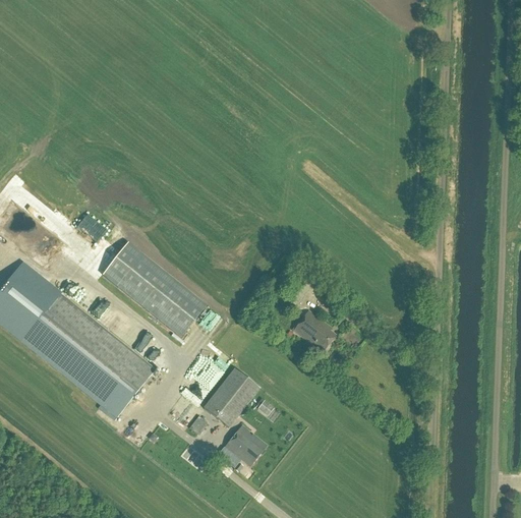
[(0,189),(0,192),(8,199),(13,194),(3,186),(0,189)]
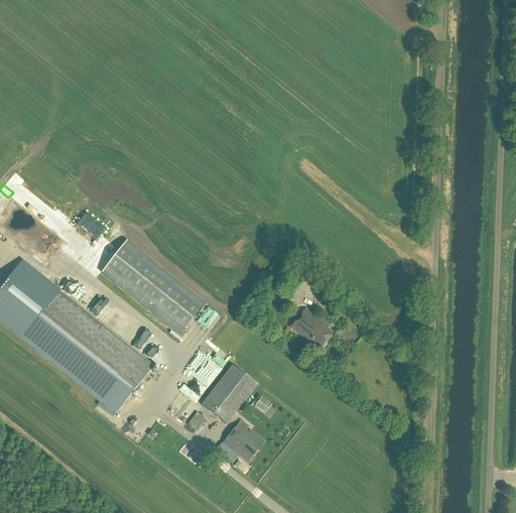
[(178,334),(204,301),(126,239),(101,271),(178,334)]
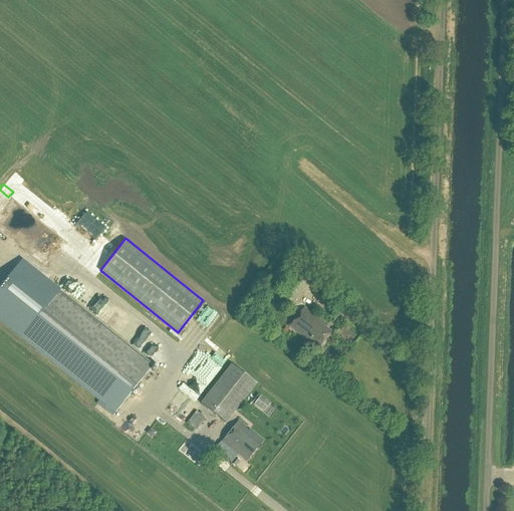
[(115,413),(154,364),(58,287),(19,335),(115,413)]
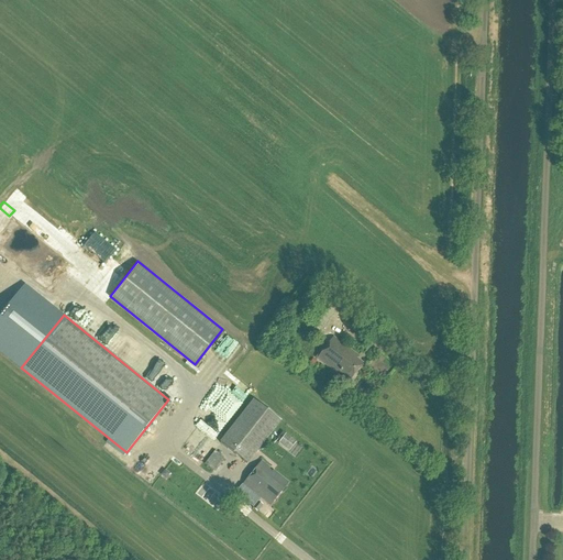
[(333,336),(318,358),(339,372),(340,371),(351,379),(363,362),(357,358),(360,354),(333,336)]
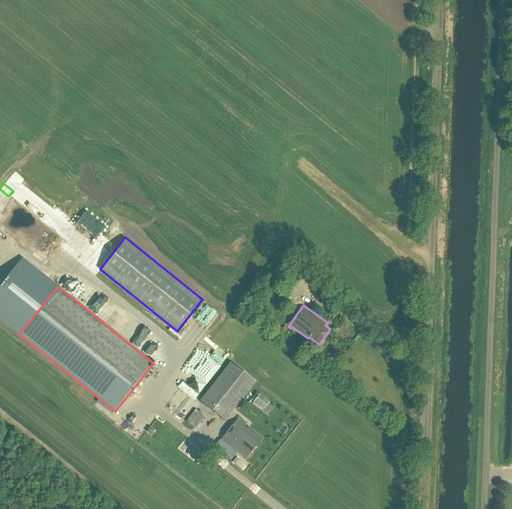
[(199,399),(224,419),(255,380),(230,360),(199,399)]
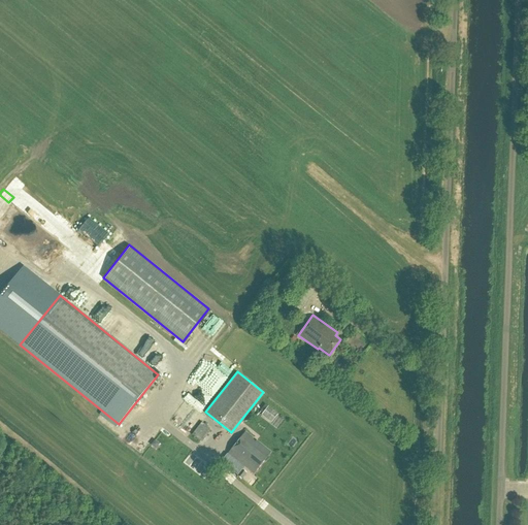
[(262,415),(272,422),(278,413),(268,405),(262,415)]
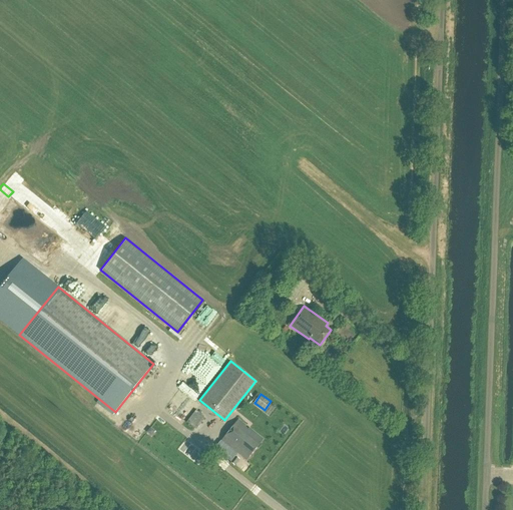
[(186,419),(194,425),(203,414),(194,407),(186,419)]
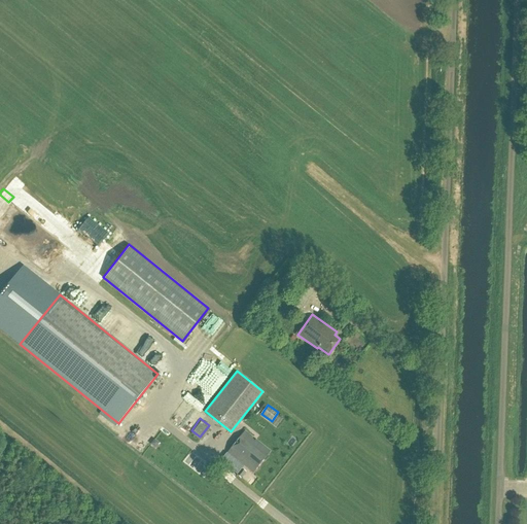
[(245,430),(227,452),(252,472),(270,450),(245,430)]
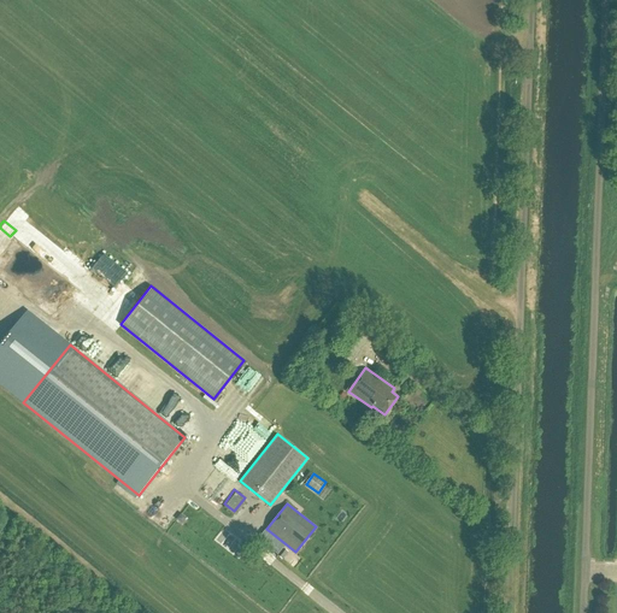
[(277,555),(282,559),(288,552),(283,548),(277,555)]
